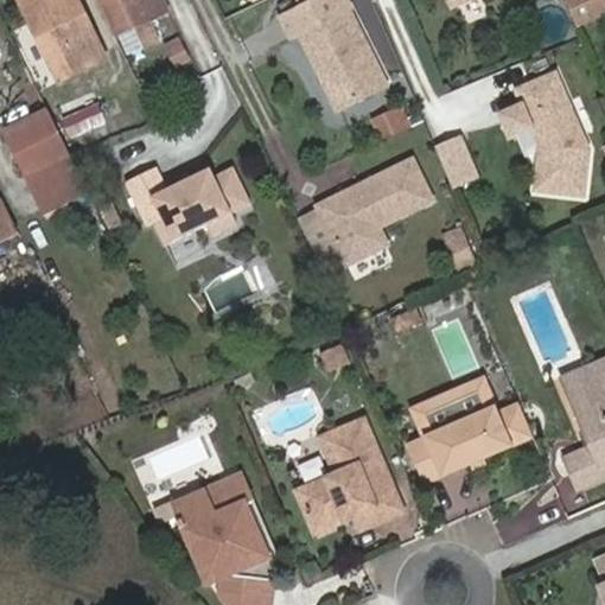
[(39,27),(25,0),(18,0),(33,30),(39,27)]
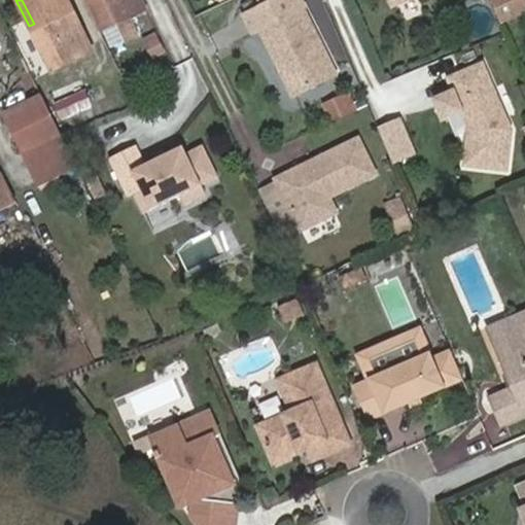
[(22,0),(34,24),(29,26),(50,69),(92,49),(67,0),(22,0)]
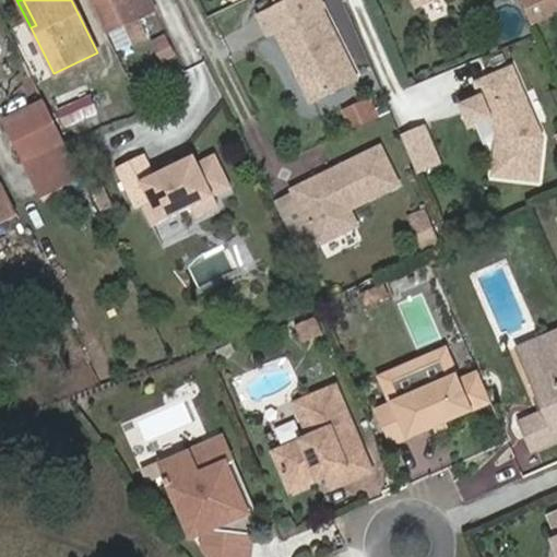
[(92,0),(107,31),(123,23),(132,44),(146,38),(137,16),(154,9),(150,0),(92,0)]
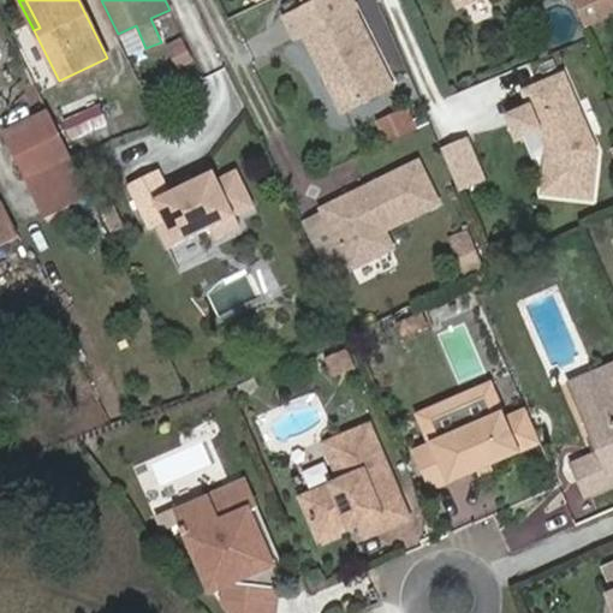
[(303,0),(280,11),(293,39),(302,35),(339,113),(399,84),(358,0),(303,0)]
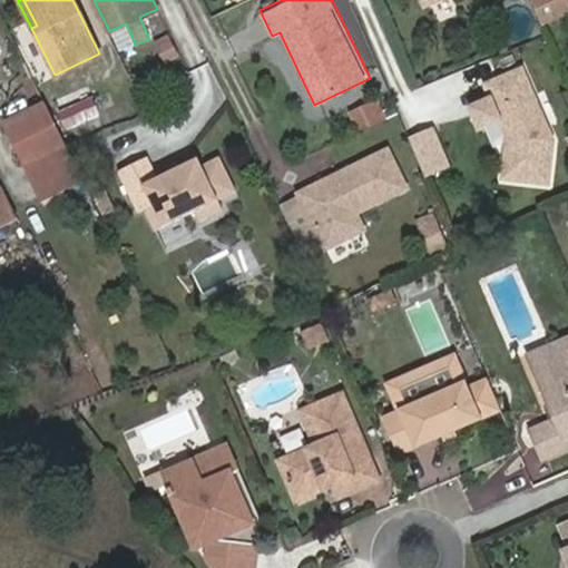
[(530,0),(540,23),(567,11),(567,0),(530,0)]
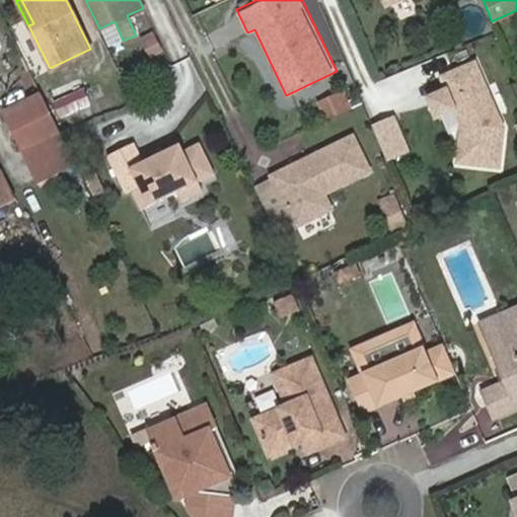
[(147,59),(163,52),(153,29),(138,37),(147,59)]
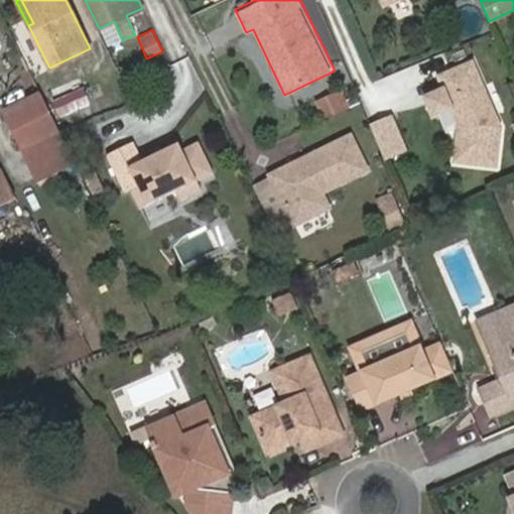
[(470,59),(437,75),(442,87),(424,95),(432,113),(452,104),(458,120),(454,156),(494,160),(498,124),(470,59)]
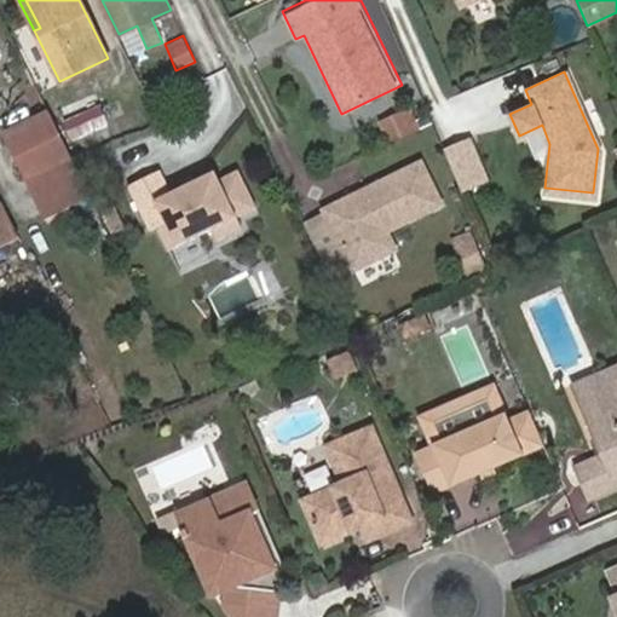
[(69,139),(108,124),(99,104),(62,119),(69,139)]
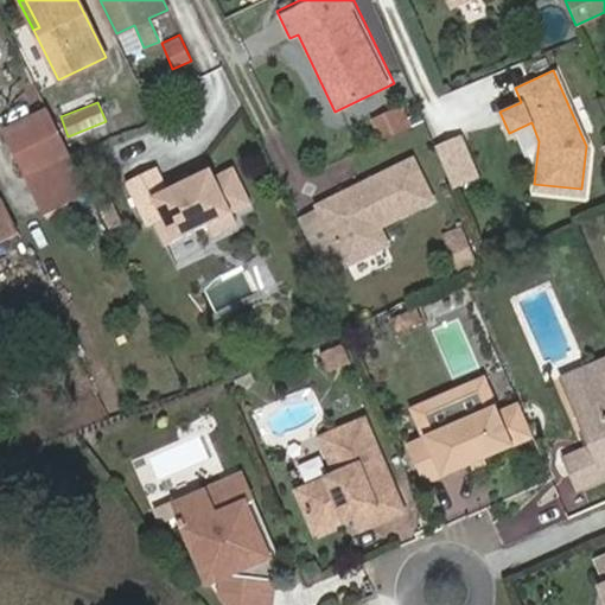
[(371,116),(377,140),(412,133),(406,108),(371,116)]
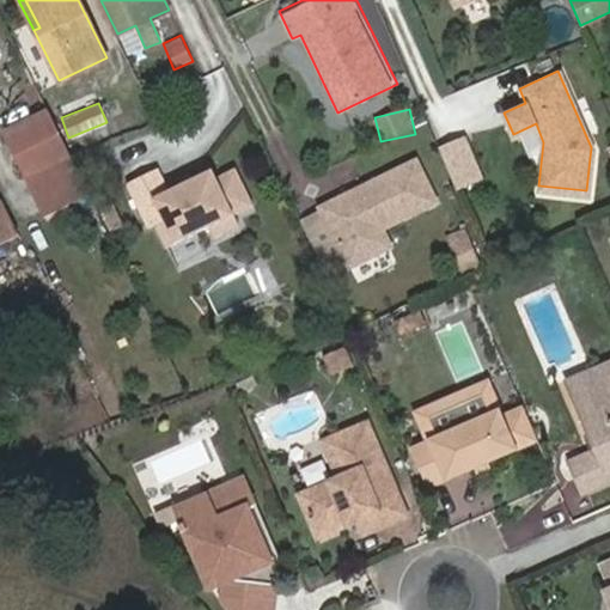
[(58,128),(13,151),(25,175),(69,153),(58,128)]
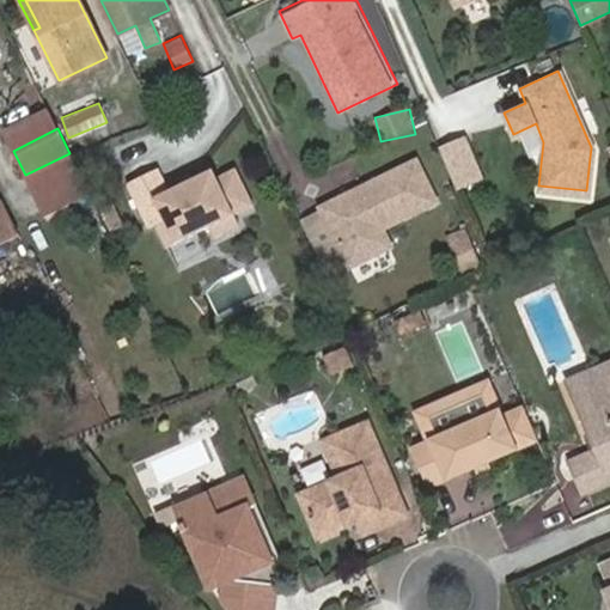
[(438,145),(452,190),(482,182),(468,135),(438,145)]
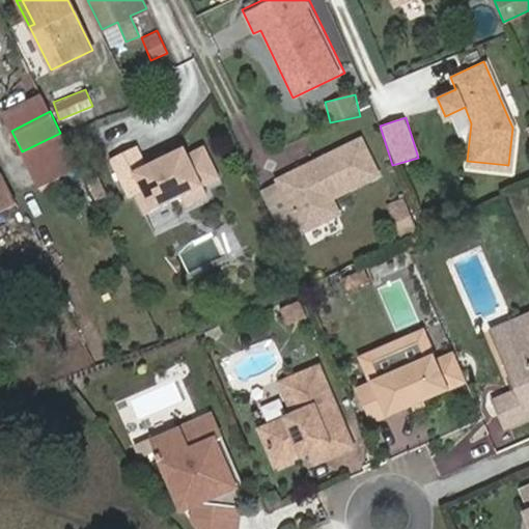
[(361,136),(256,186),(283,241),(340,214),(333,197),(380,174),(361,136)]
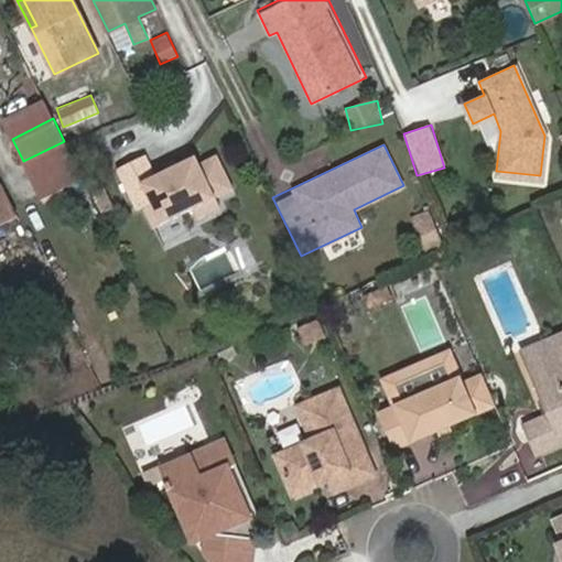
[(143,154),(115,168),(136,208),(141,205),(152,227),(191,207),(196,217),(218,206),(214,196),(231,187),(215,154),(197,162),(194,155),(154,174),(143,154)]
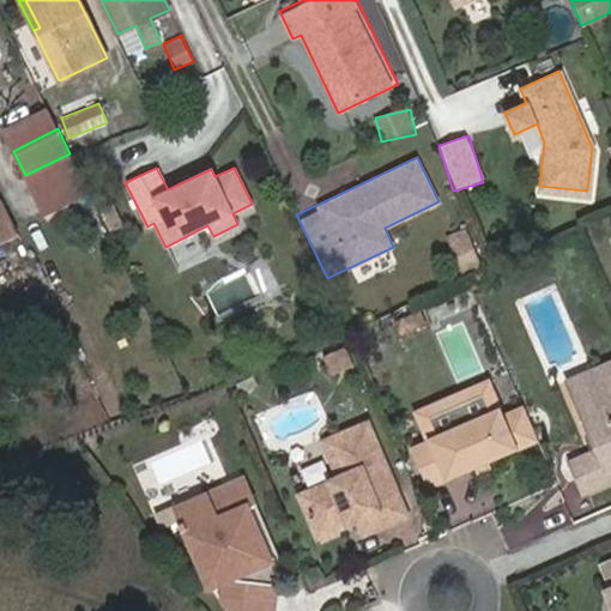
[(0,246),(19,237),(1,200),(0,200),(0,246)]
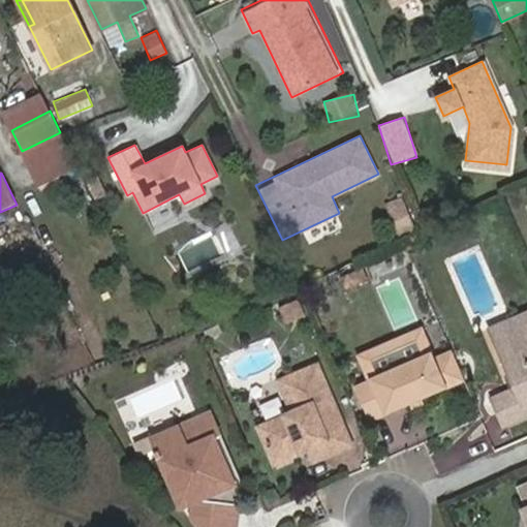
[(398,238),(415,231),(401,196),(383,203),(398,238)]
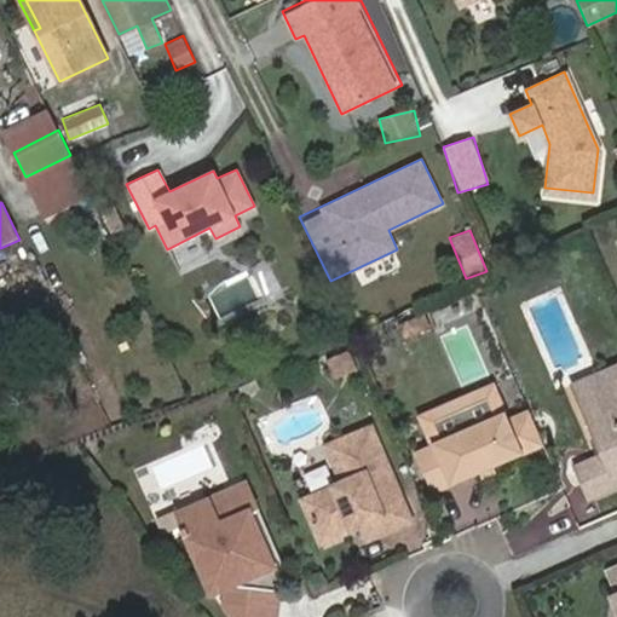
[(349,349),(323,359),(333,380),(357,369),(349,349)]
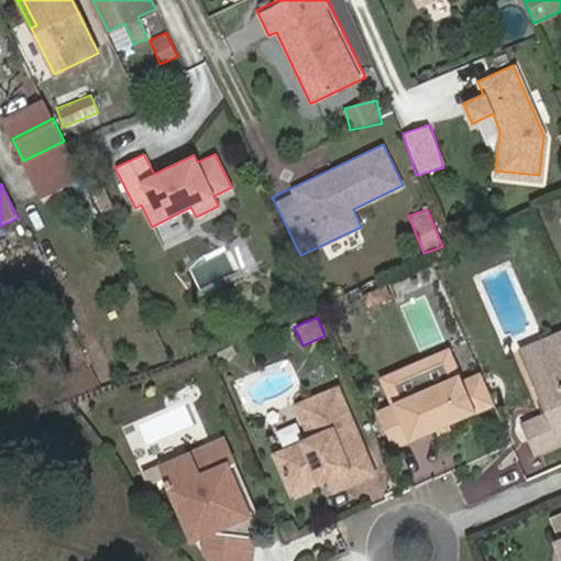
[(531,359),(560,345),(560,331),(518,349),(524,362),(531,359)]
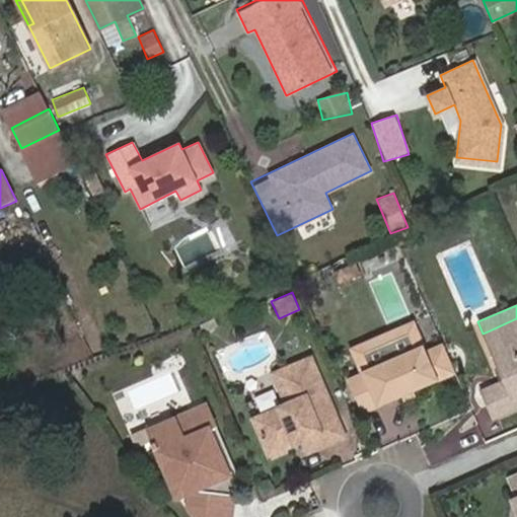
[(502,358),(495,361),(503,380),(482,389),(493,417),(516,405),(516,318),(490,330),(502,358)]
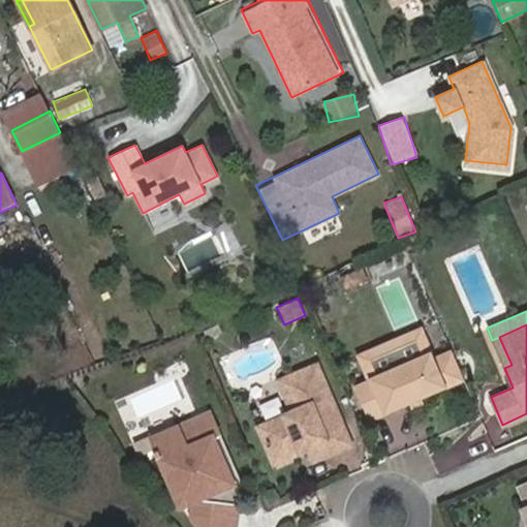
[(422,328),(360,353),(370,378),(354,385),(370,421),(466,379),(451,343),(432,351),(422,328)]
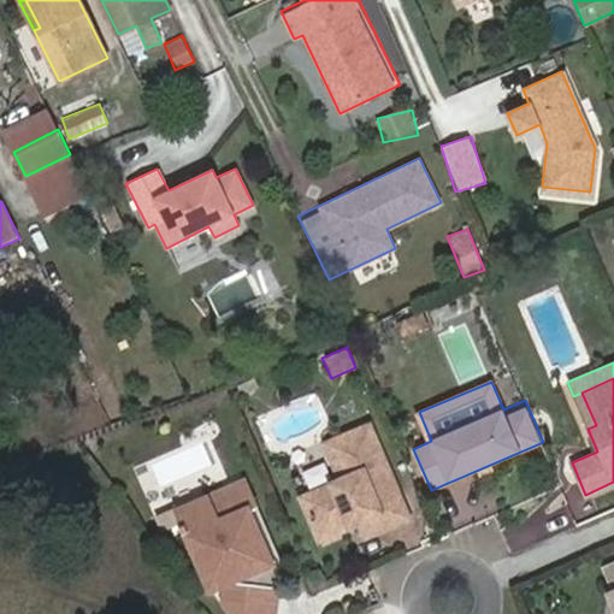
[(573,396),(588,429),(596,425),(582,393),(573,396)]
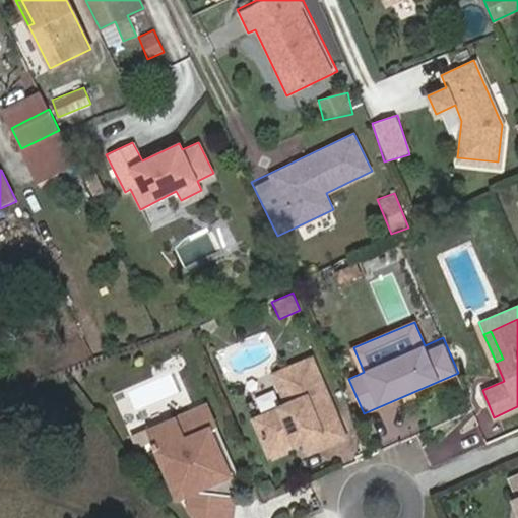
[(324,431),(329,444),(345,437),(312,357),(273,373),(286,405),(253,419),(268,454),(302,440),(324,431)]
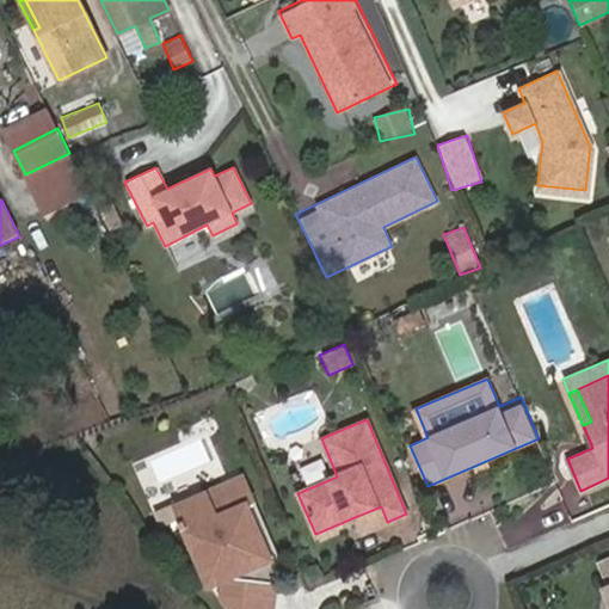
[(186,529),(211,584),(221,579),(222,597),(229,608),(272,608),(275,585),(270,583),(270,560),(245,503),(253,499),(243,475),(172,506),(178,520),(182,530),(186,529)]
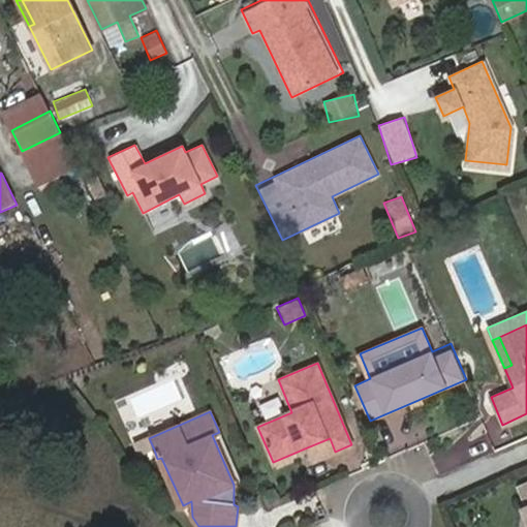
[(438,470),(493,451),(486,433),(432,453),(438,470)]
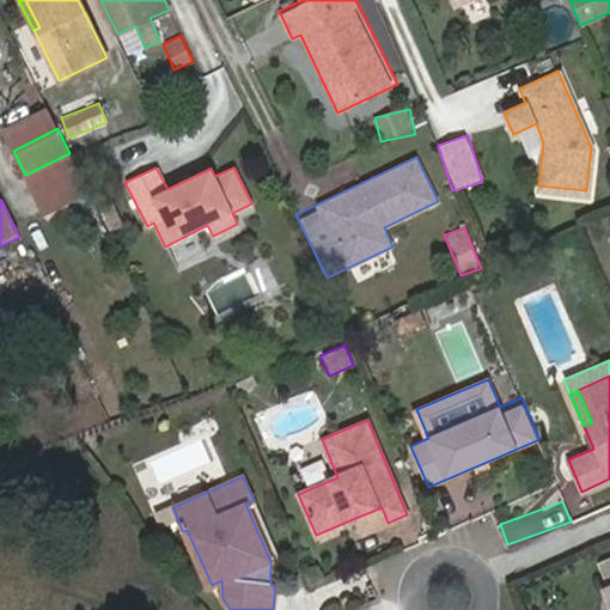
[(172,507),(156,514),(162,528),(178,520),(172,507)]
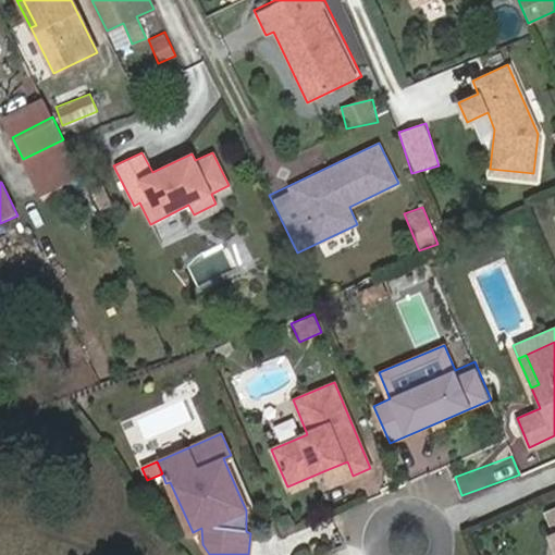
[(330,485),(353,476),(347,461),(323,471),(330,485)]
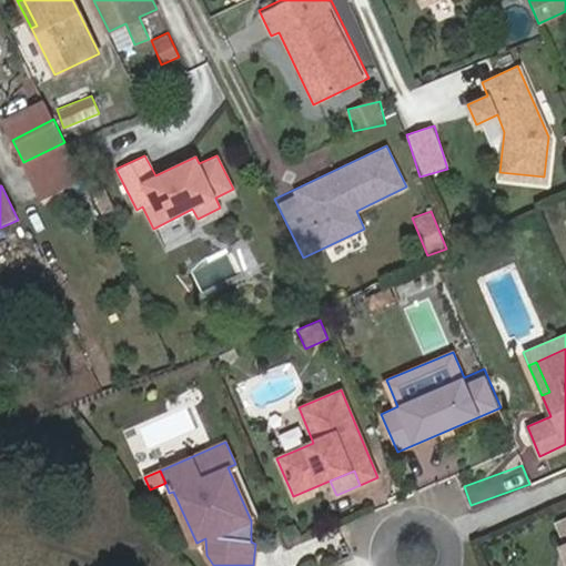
[(565,557),(565,565),(564,565),(565,565),(565,518),(551,526),(562,548),(565,557)]
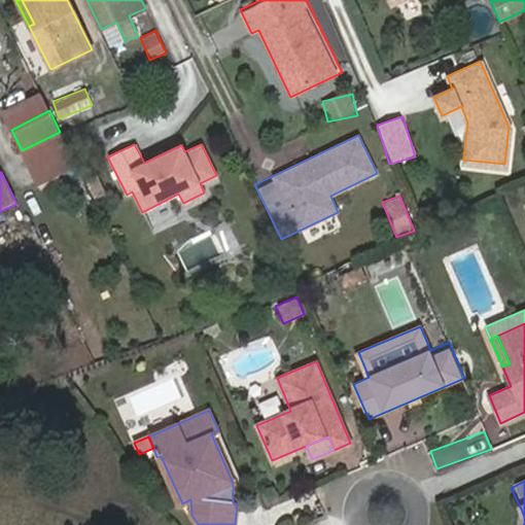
[(515,512),(521,524),(523,524),(524,524),(524,517),(521,509),(515,512)]
